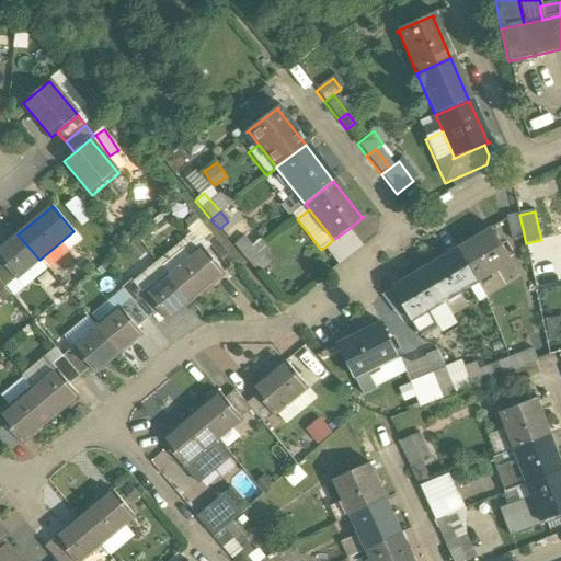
[(519,215),(506,217),(512,241),(525,239),(519,215)]
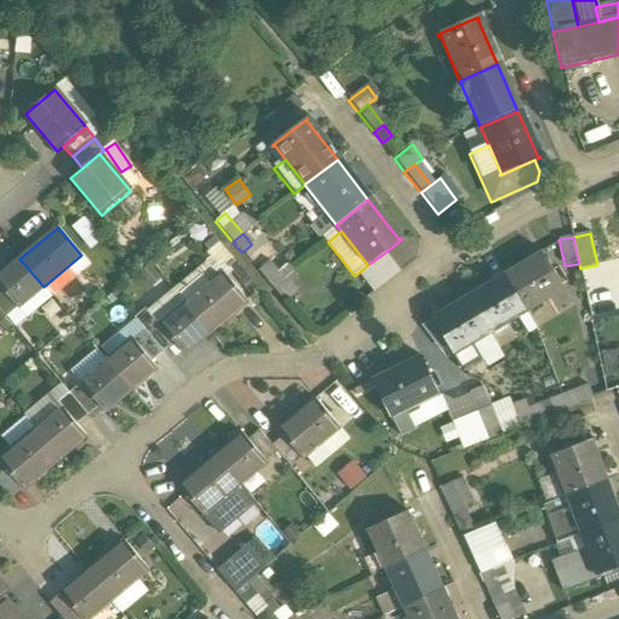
[(541,255),(504,277),(526,312),(562,290),(562,293),(563,291),(541,253),(539,254),(541,255)]
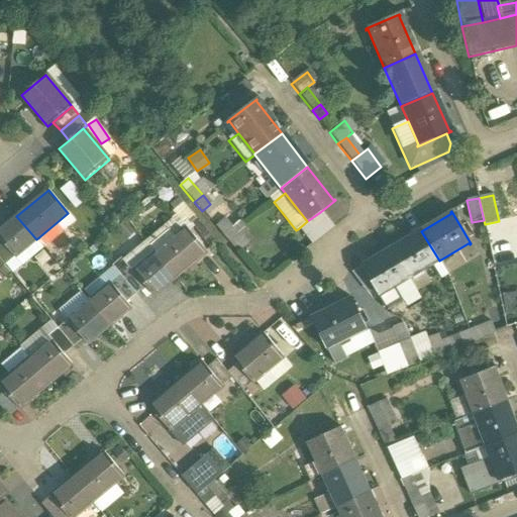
[(307,221),(298,229),(311,245),(333,229),(320,212),(307,221)]
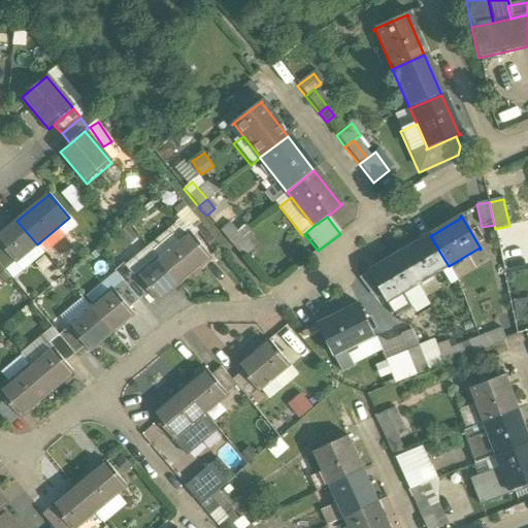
[(37,244),(17,221),(0,234),(0,244),(15,263),(37,244)]
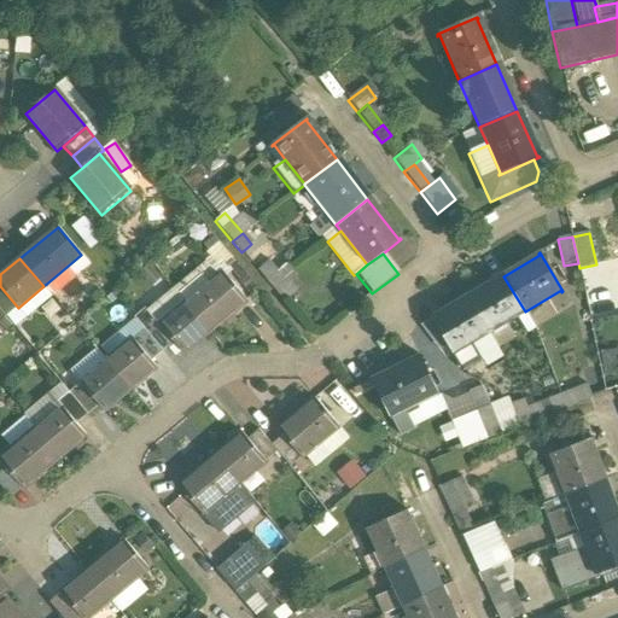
[(277,273),(268,262),(258,272),(267,281),(277,273)]
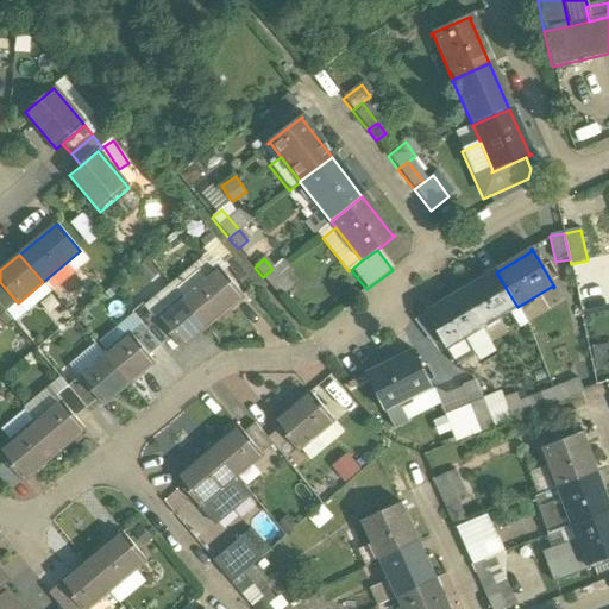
[(195,269),(173,288),(182,300),(208,278),(205,274),(202,276),(195,269)]
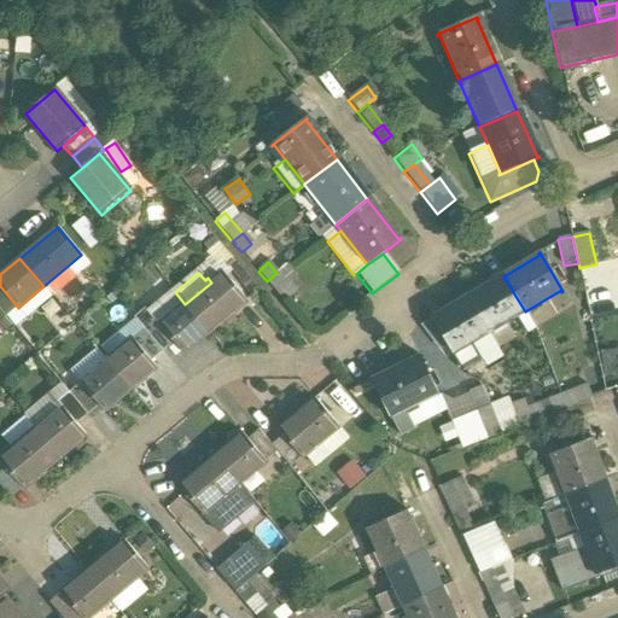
[(246,301),(222,273),(211,283),(235,310),(246,301)]
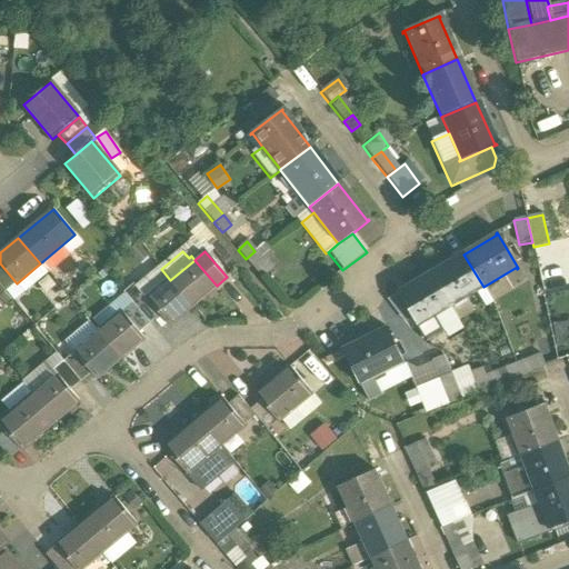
[(255,251),(246,259),(262,278),(271,270),(255,251)]
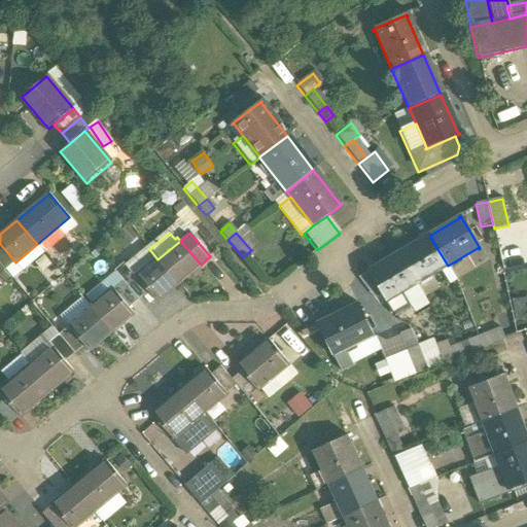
[(429,236),(399,253),(417,283),(448,266),(429,236)]
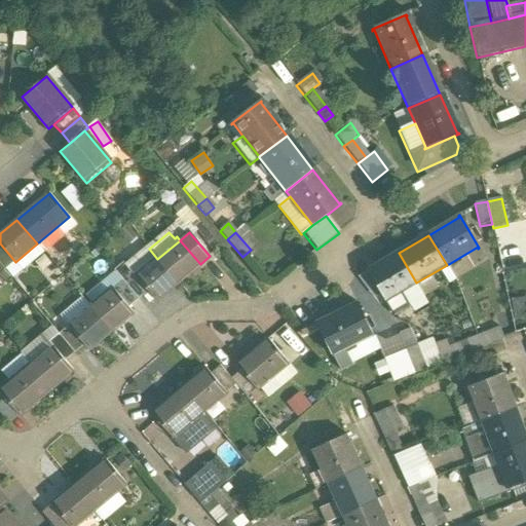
[(180,240),(157,259),(178,283),(200,264),(180,240)]
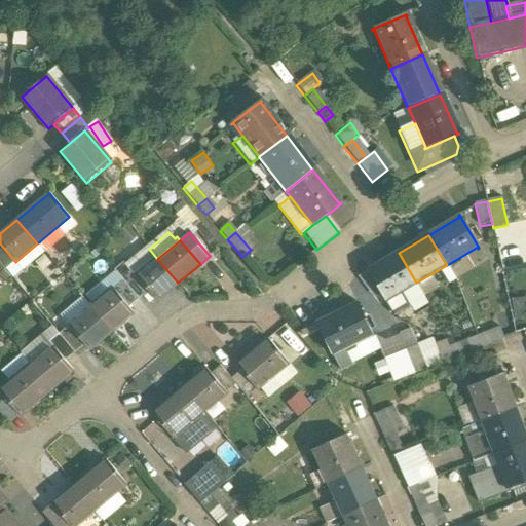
[(0,243),(0,264),(5,270),(15,262),(0,243)]
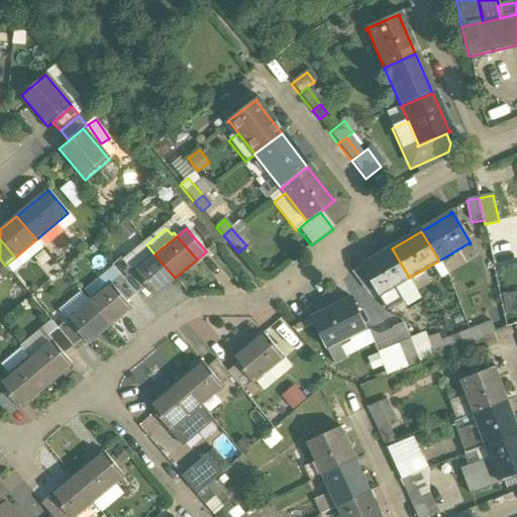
[(146,244),(124,263),(133,273),(154,254),(146,244)]
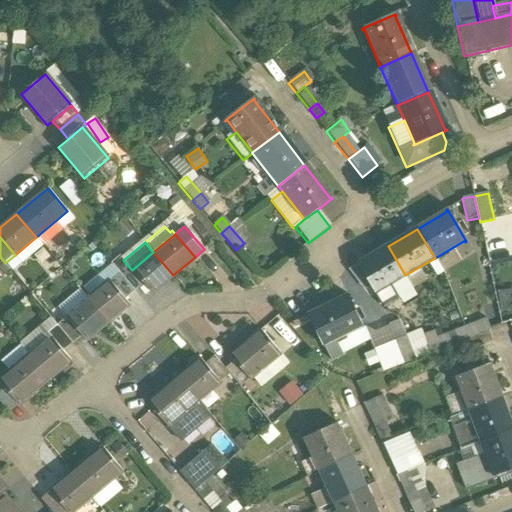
[(388,246),(358,264),(357,262),(356,263),(375,295),(376,294),(375,293),(390,284),(405,275),(388,246)]
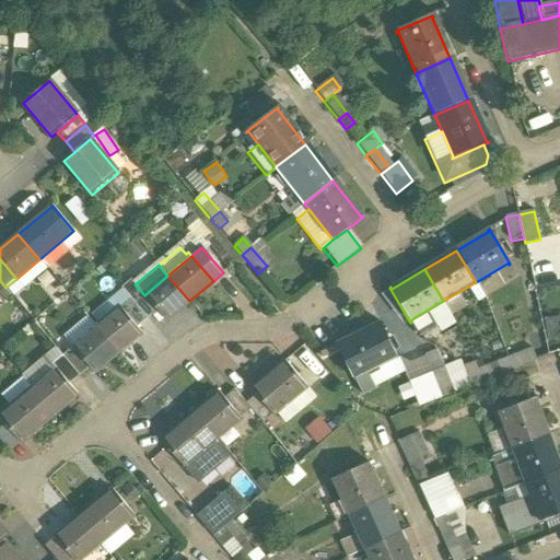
[(167,276),(144,295),(156,311),(165,321),(189,301),(167,276)]
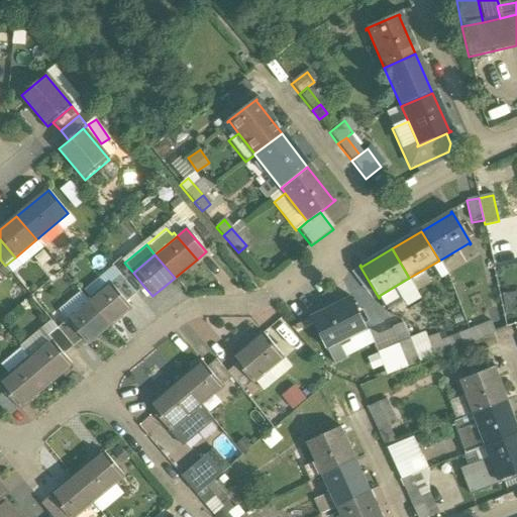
[(144,287),(133,273),(124,263),(121,259),(112,266),(120,277),(135,295),(144,287)]
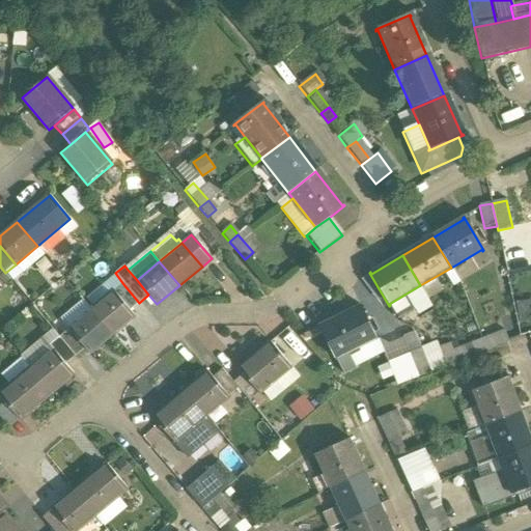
[(139,303),(123,284),(114,291),(131,311),(139,303)]
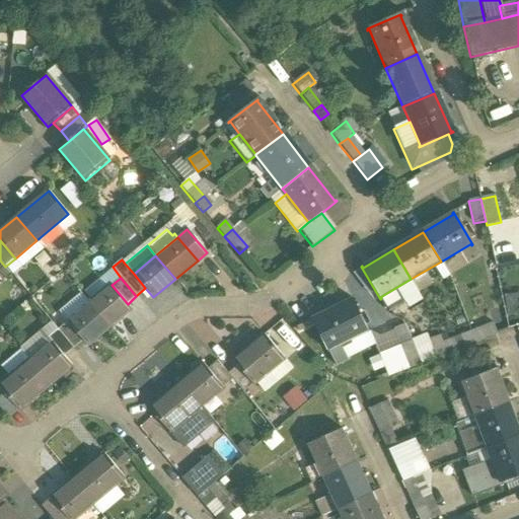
[(128,304),(112,285),(89,304),(109,327),(132,309),(128,304)]
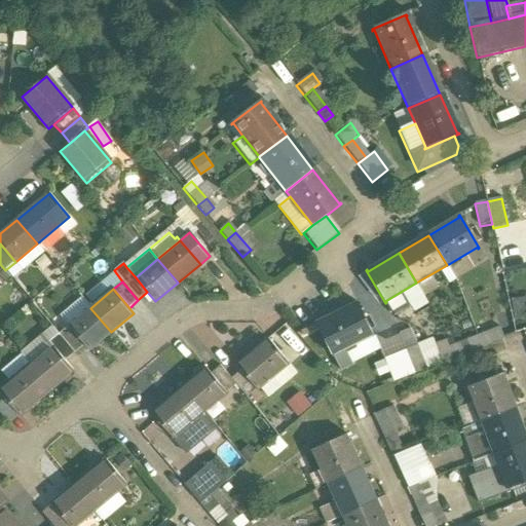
[(401,292),(385,301),(386,302),(385,303),(392,316),(410,306),(401,292)]
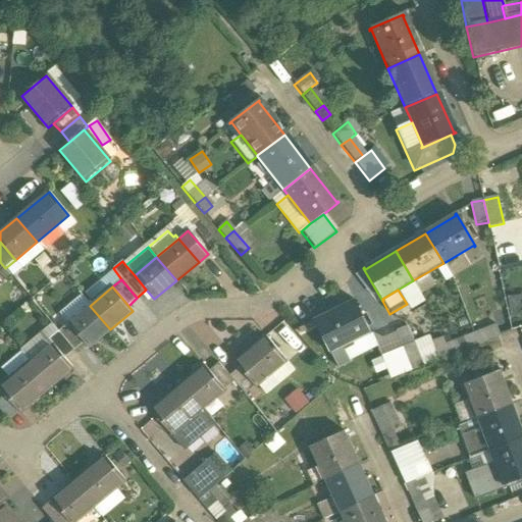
[(353,302),(315,319),(315,318),(314,318),(330,353),(331,353),(330,351),(368,333),(368,334),(369,334),(353,300),(352,301),(353,302)]
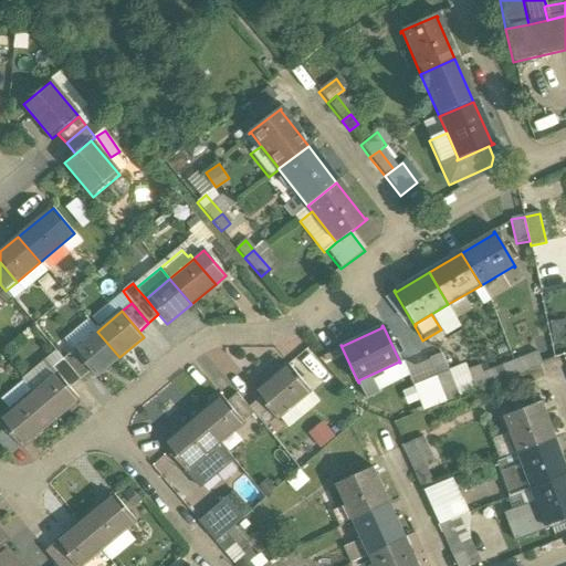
[(97,332),(74,350),(92,371),(96,377),(119,357),(97,332)]
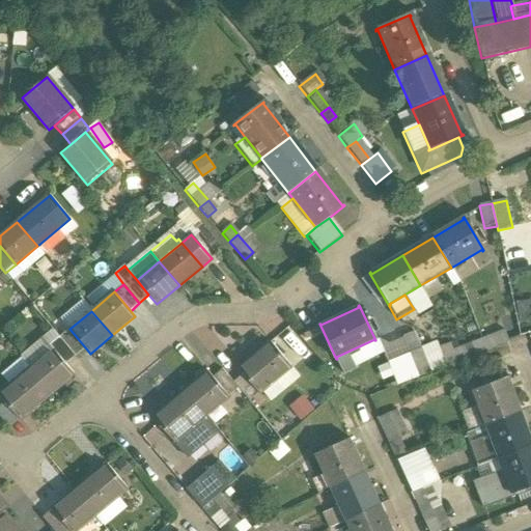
[(86,348),(70,329),(59,338),(76,357),(86,348)]
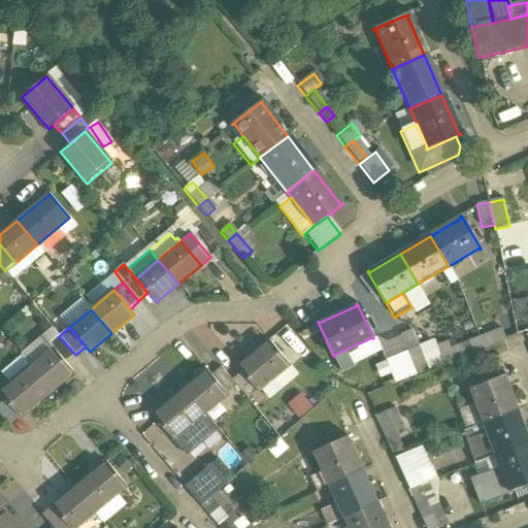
[(501,329),(480,337),(484,349),(505,340),(501,329)]
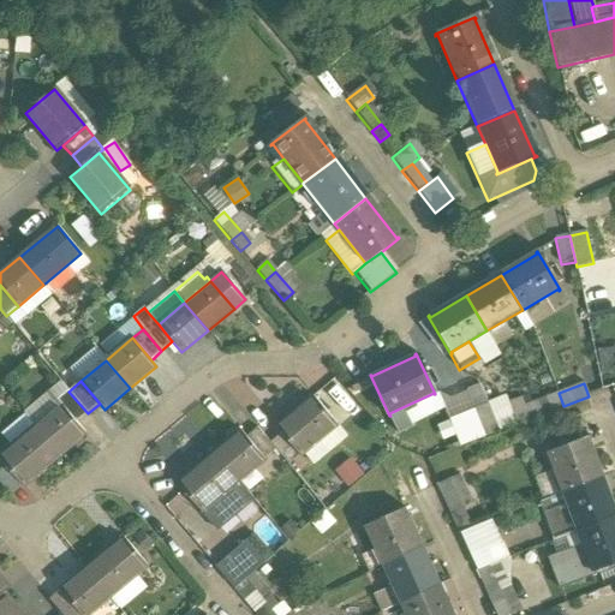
[(88,413),(69,392),(58,400),(63,406),(77,423),(88,413)]
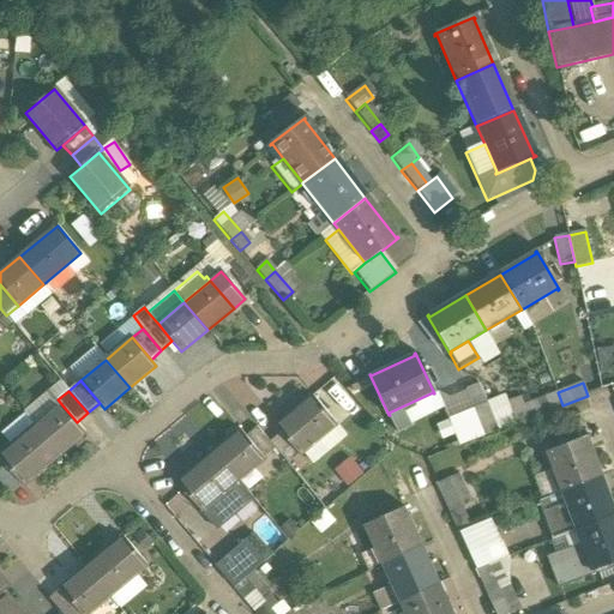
[(558,392),(545,397),(549,410),(563,405),(558,392)]
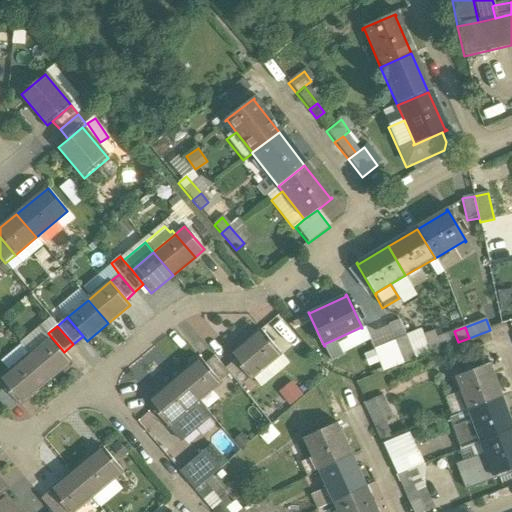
[(262,329),(230,356),(234,362),(249,380),(253,376),(281,353),(262,329)]
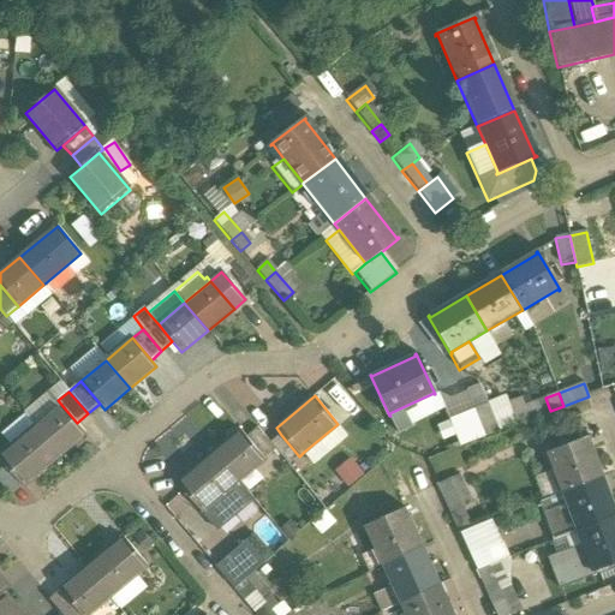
[(536,402),(525,406),(530,419),(542,415),(536,402)]
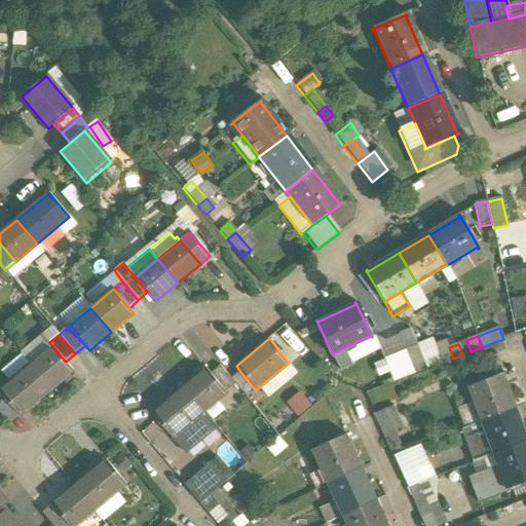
[(53,347),(31,366),(51,389),(74,371),(66,362),(53,347)]
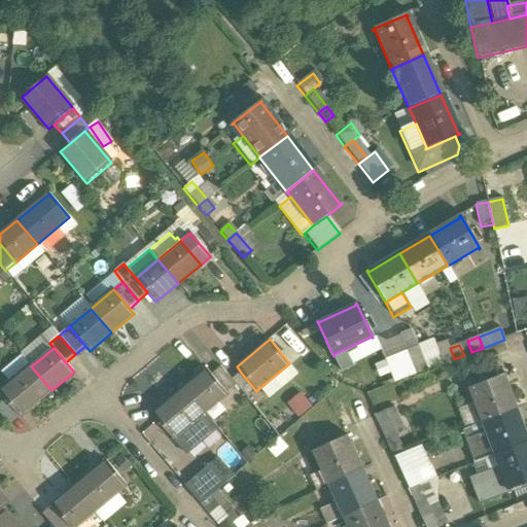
[(426,370),(418,348),(406,352),(412,362),(416,374),(426,370)]
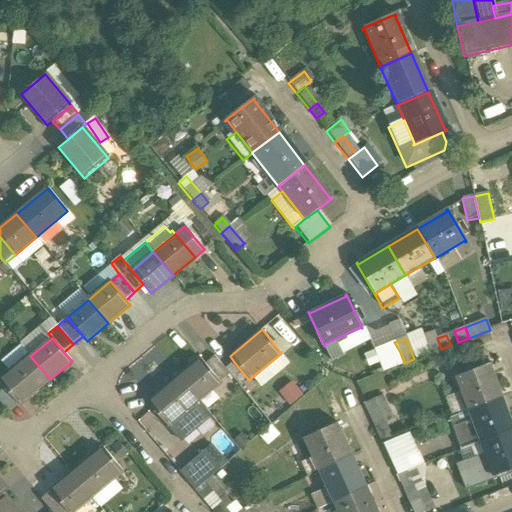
[(437,338),(425,343),(430,353),(441,349),(437,338)]
